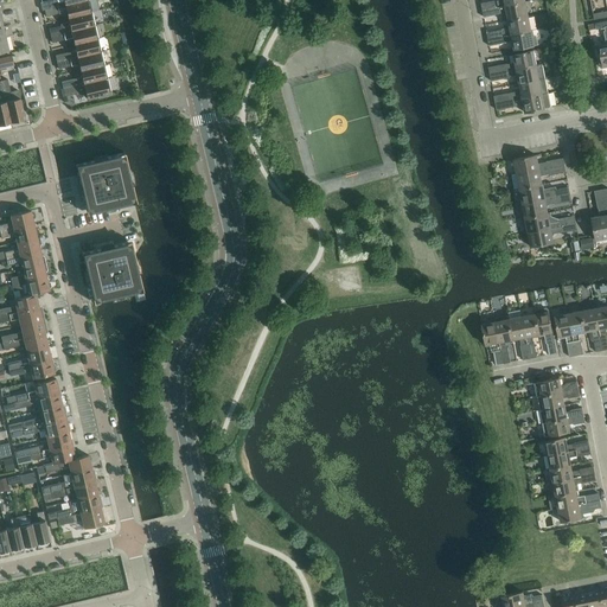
[(52,0),(43,2),(44,10),(85,0),(52,0)]
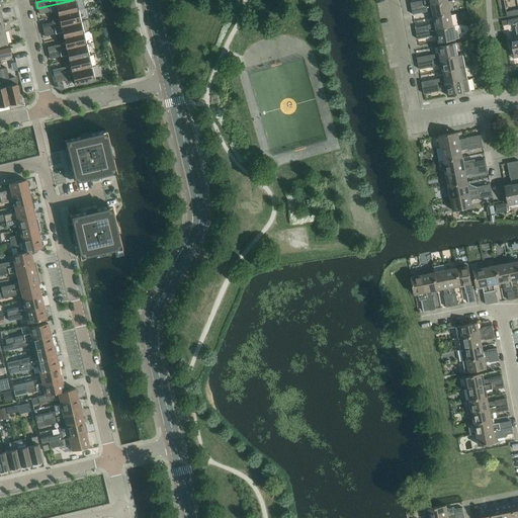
[(76,0),(73,0),(37,8),(39,14),(50,12),(50,11),(55,10),(58,12),(59,15),(79,11),(76,0)]
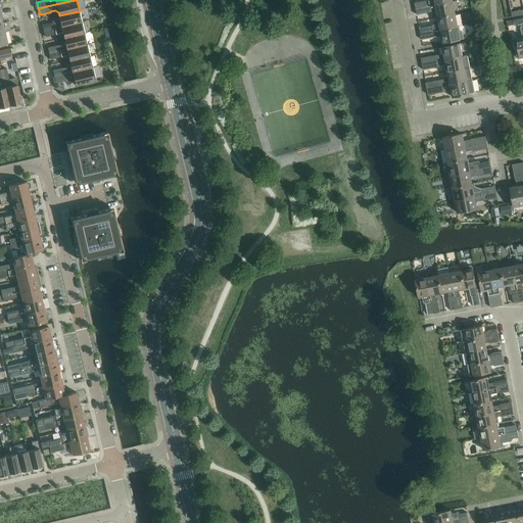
[(429,0),(415,3),(416,9),(453,2),(453,0),(429,0)]
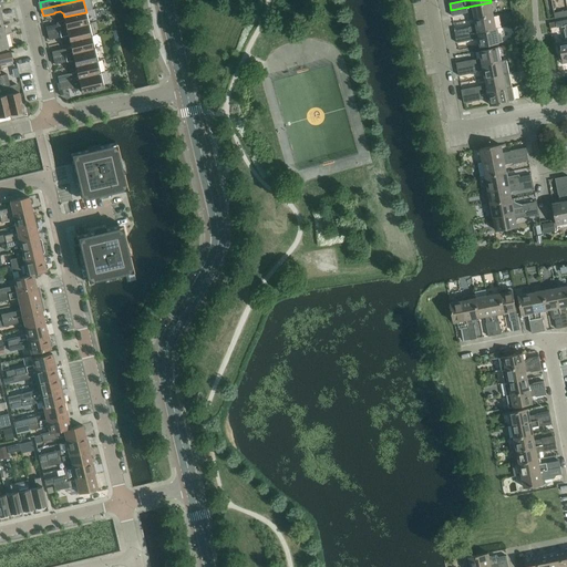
[(491,2),(451,10),(452,17),(466,13),(474,11),(475,19),(494,16),(491,2)]
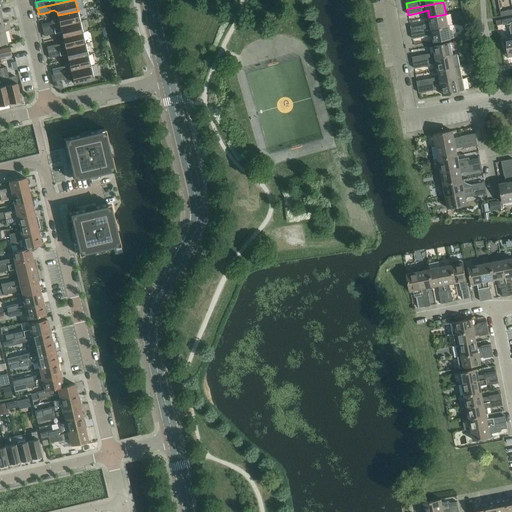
[(51,22),(41,25),(43,31),(80,22),(78,11),(58,15),(58,18),(52,20),(51,22)]
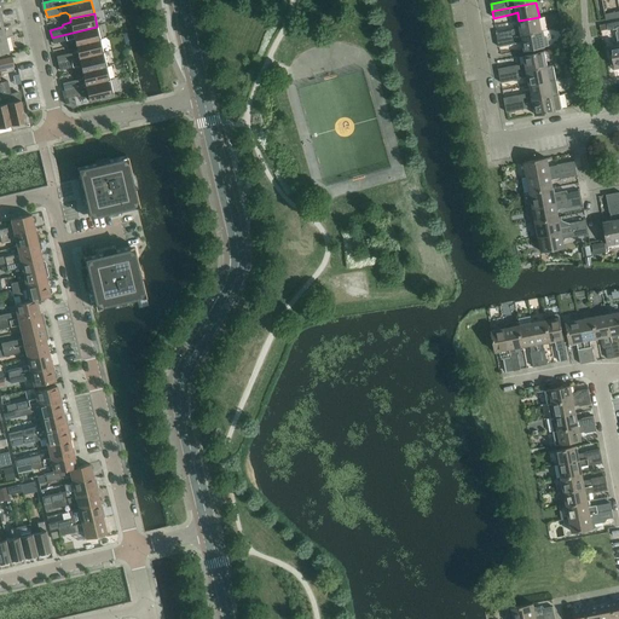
[(497,33),(498,40),(542,32),(539,17),(519,21),(520,29),(513,30),(497,33)]
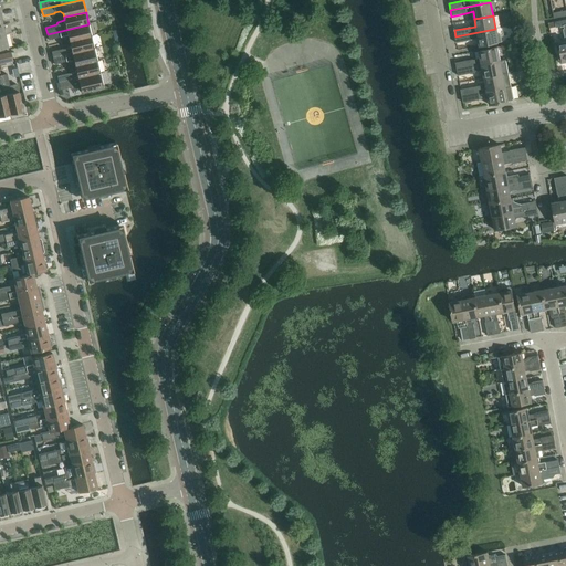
[(565,19),(555,22),(556,27),(556,28),(563,25),(565,42),(559,43),(561,53),(559,53),(558,54),(559,63),(562,64),(565,63),(565,19)]
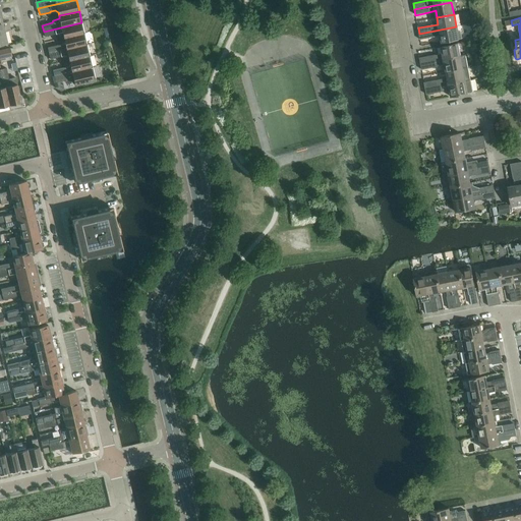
[(81,22),(44,32),(45,37),(56,35),(56,34),(63,33),(64,38),(84,34),(81,22)]
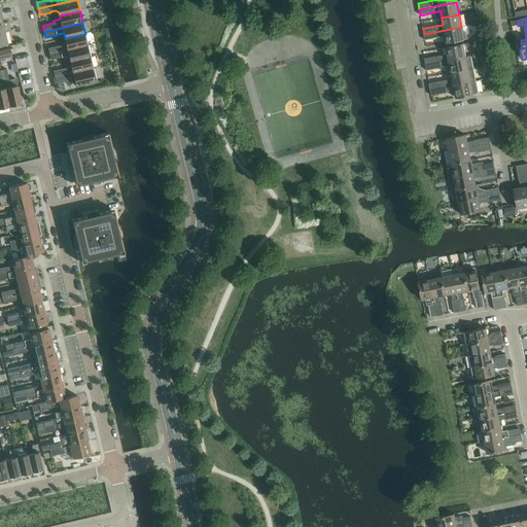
[(461,27),(424,34),(425,40),(438,37),(445,36),(447,43),(464,39),(467,39),(465,32),(464,31),(462,31),(461,27)]
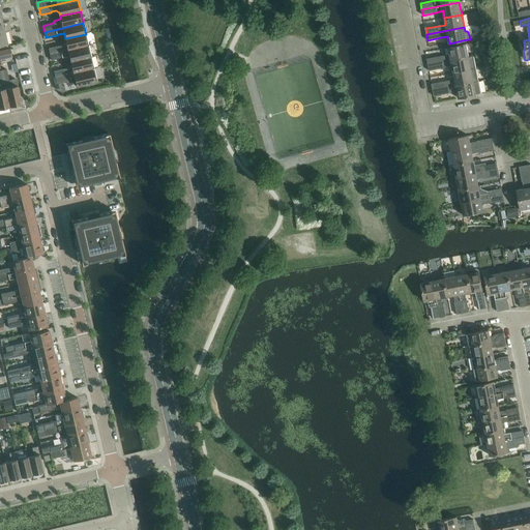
[(59,46),(49,49),(50,55),(88,46),(86,34),(65,38),(66,42),(64,46),(59,47),(59,46)]
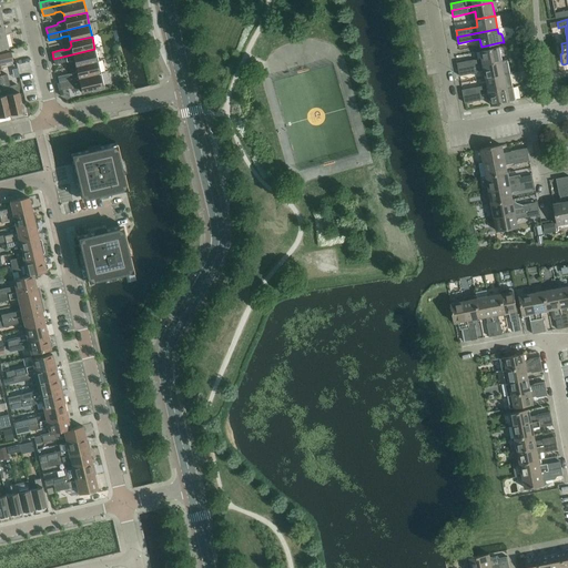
[(475,60),(457,63),(458,70),(503,61),(499,48),(480,51),(483,59),(475,60)]
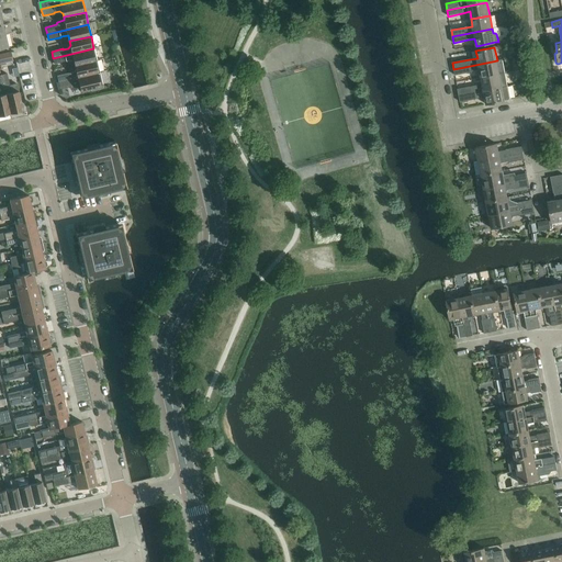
[(93,48),(53,58),(54,64),(66,62),(71,59),(74,62),(75,66),(97,60),(93,48)]
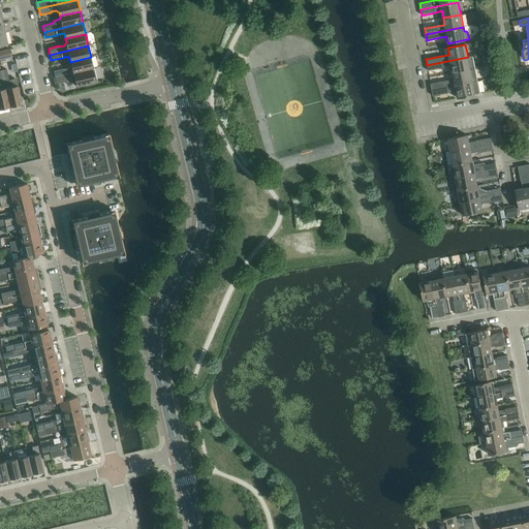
[(10,50),(0,52),(0,60),(11,57),(10,50)]
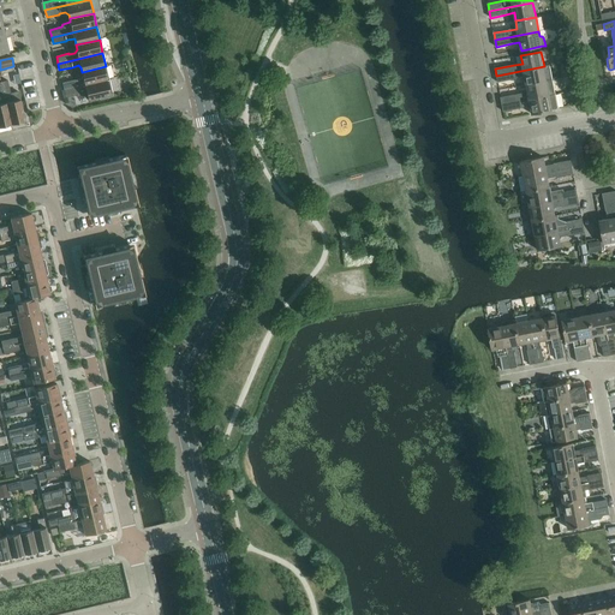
[(75,81),(63,83),(64,90),(109,79),(106,66),(82,72),(83,76),(82,79),(76,81),(75,81)]
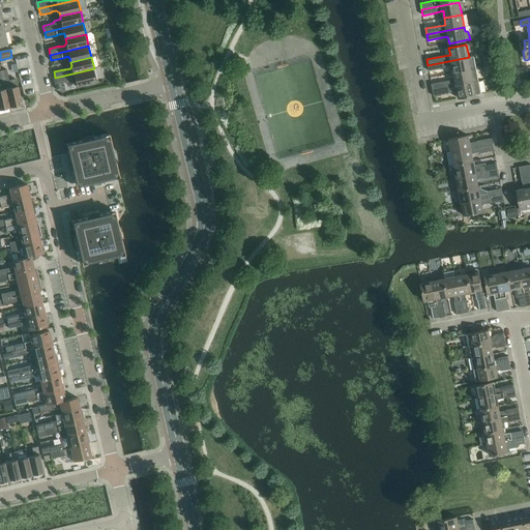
[(469,57),(428,65),(429,71),(445,68),(445,67),(452,66),(453,74),(471,69),(469,57)]
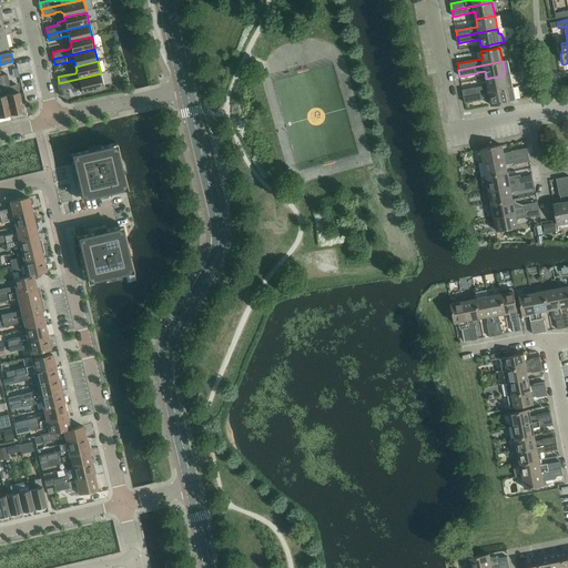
[(59,83),(57,83),(59,91),(71,88),(72,90),(81,89),(82,92),(92,90),(92,91),(93,92),(103,90),(104,89),(104,87),(101,73),(59,83)]
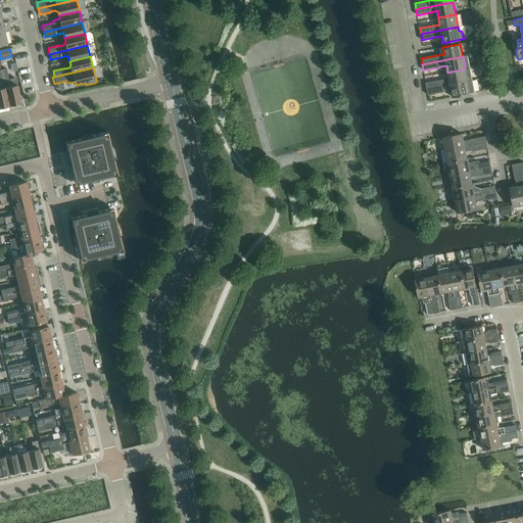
[(6,68),(1,69),(9,105),(21,102),(21,101),(22,99),(21,97),(20,96),(17,85),(10,87),(9,80),(6,68)]
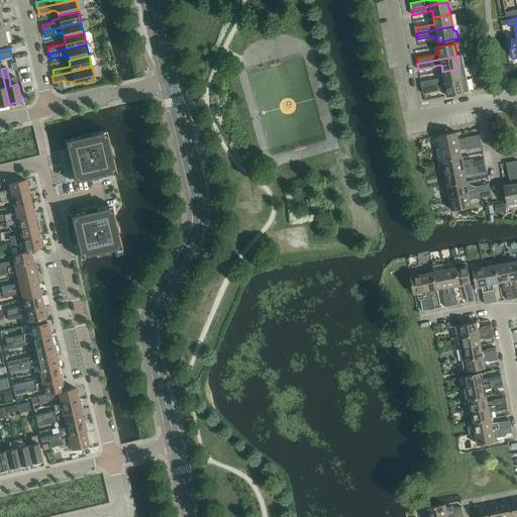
[(433,80),(421,82),(422,88),(461,81),(461,80),(459,68),(442,72),(444,78),(433,80)]
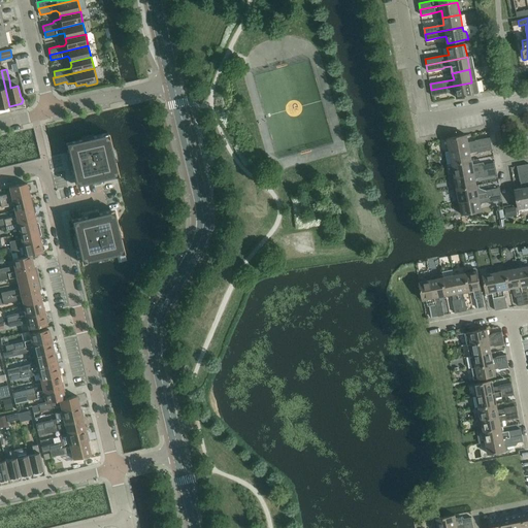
[(0,108),(9,106),(1,70),(0,70),(0,108)]
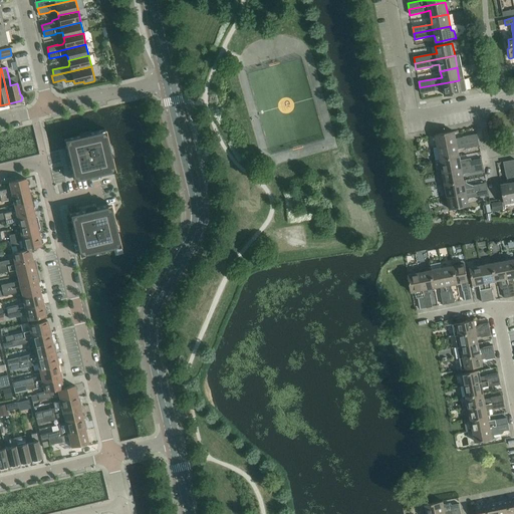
[(459,80),(420,87),(421,93),(433,91),(433,90),(444,88),(445,95),(462,92),(465,91),(467,89),(465,78),(459,79),(459,80)]
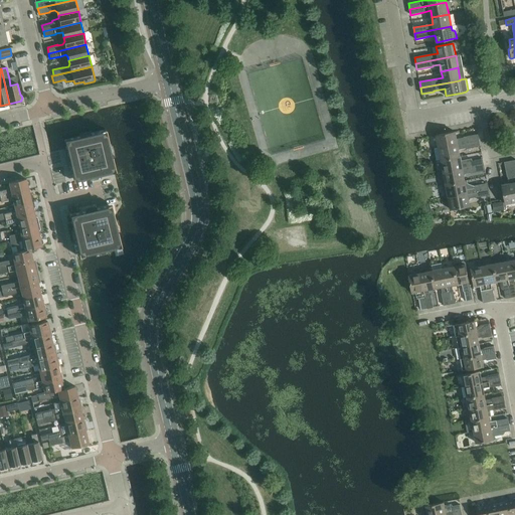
[(80,138),(65,141),(67,148),(67,149),(69,154),(72,154),(74,160),(70,163),(71,166),(75,180),(89,177),(114,171),(111,156),(112,156),(110,146),(109,146),(105,132),(91,135),(91,134),(80,137),(80,138)]
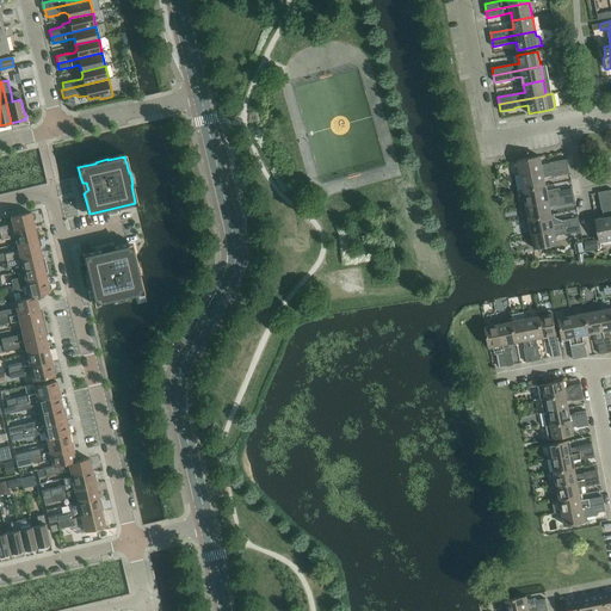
[(541,156),(518,161),(520,176),(568,166),(567,159),(550,162),(550,164),(542,165),(541,156)]
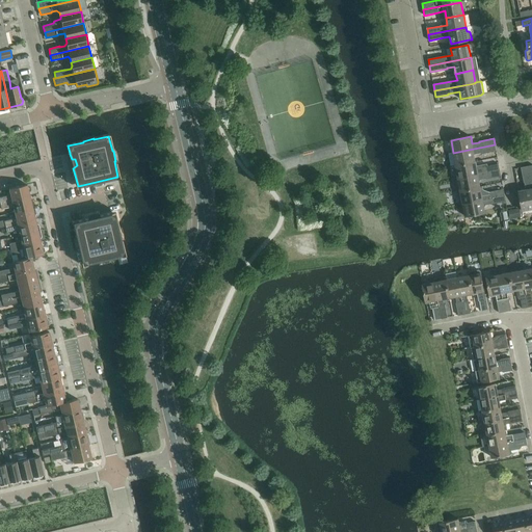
[(453,153),(450,154),(452,166),(455,165),(475,162),(474,155),(481,153),(481,154),(497,151),(495,144),(453,153)]
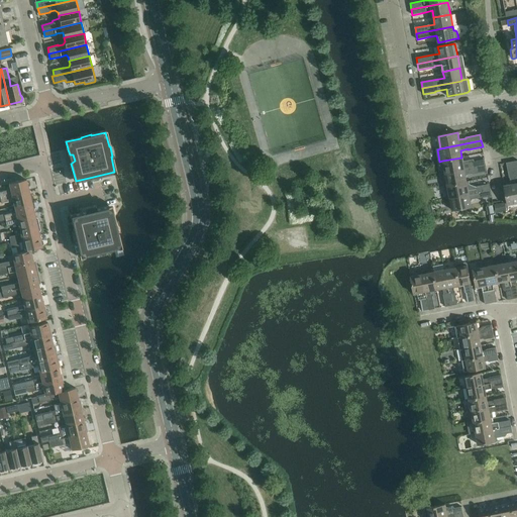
[(461,158),(442,161),(445,173),(486,166),(485,160),(474,162),(474,160),(462,162),(462,159),(461,158)]
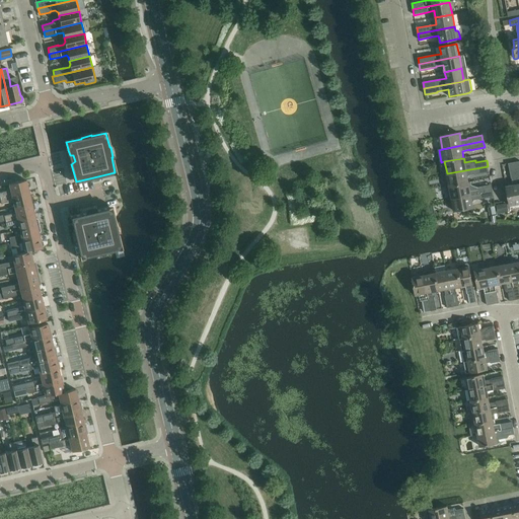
[(513,186),(506,187),(509,202),(510,206),(518,204),(518,184),(515,162),(509,163),(511,178),(512,178),(513,186)]
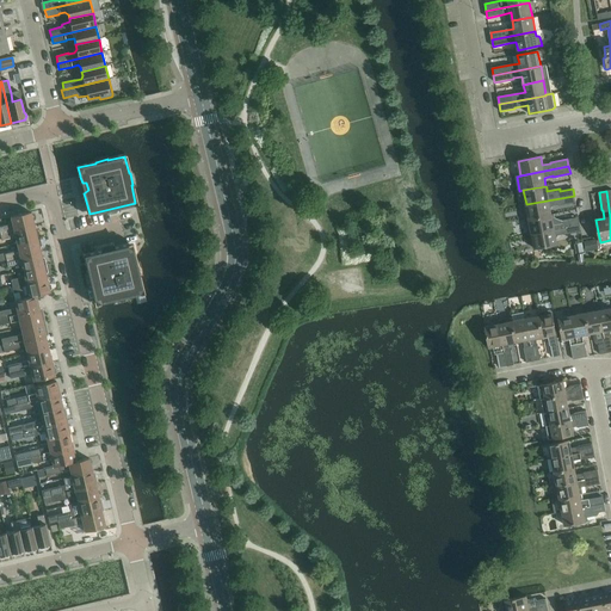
[(574,196),(526,204),(529,220),(551,215),(550,207),(559,205),(575,203),(574,196)]
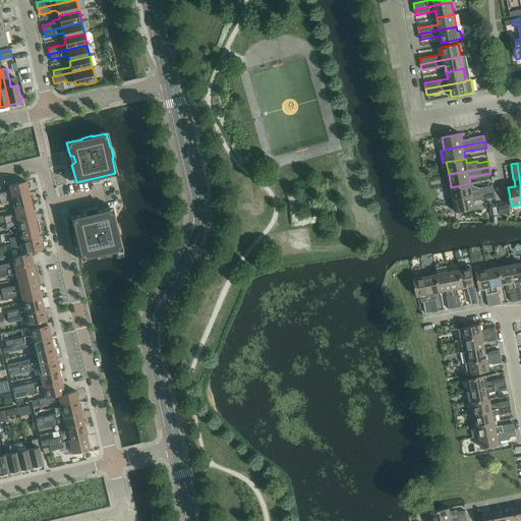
[(6,192),(0,193),(0,198),(30,192),(29,188),(30,187),(30,183),(26,182),(26,181),(9,185),(9,186),(6,192)]
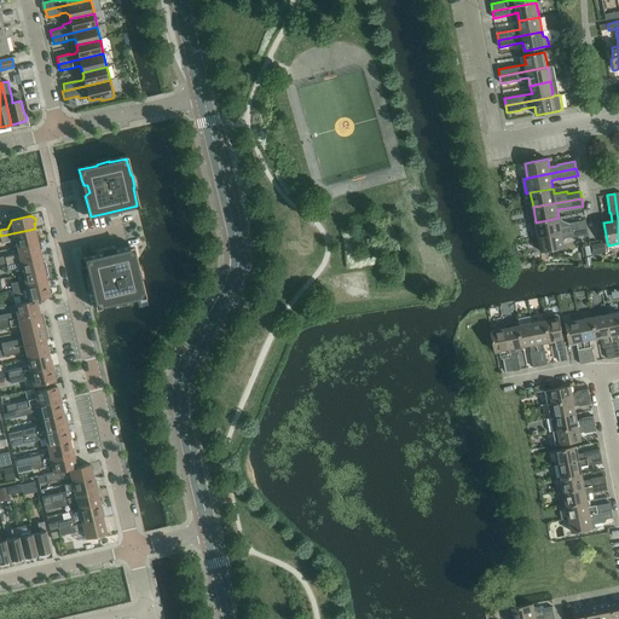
[(559,218),(536,223),(538,237),(588,227),(586,220),(570,224),(562,220),(562,217),(559,218)]
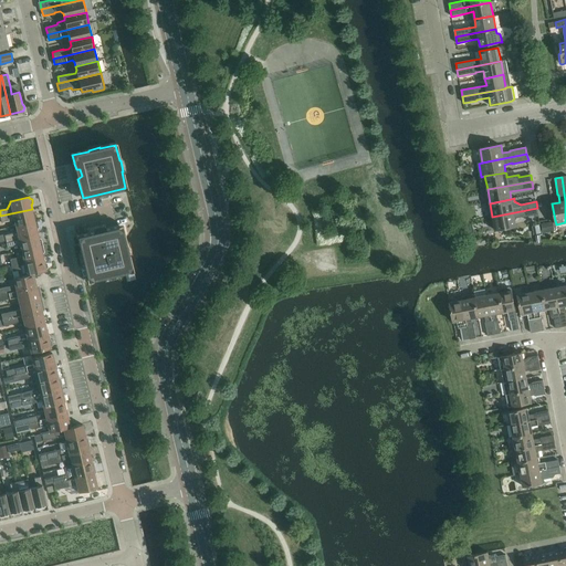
[(537,208),(492,217),(495,230),(516,227),(514,218),(523,217),(523,218),(538,215),(537,208)]
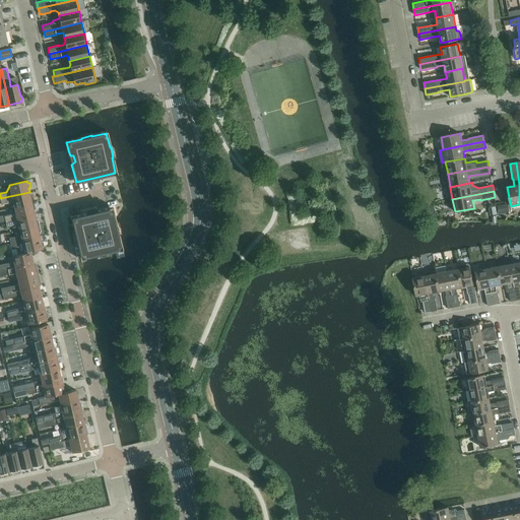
[(29,192),(0,198),(0,199),(1,204),(13,202),(14,207),(34,203),(33,197),(30,196),(29,192)]
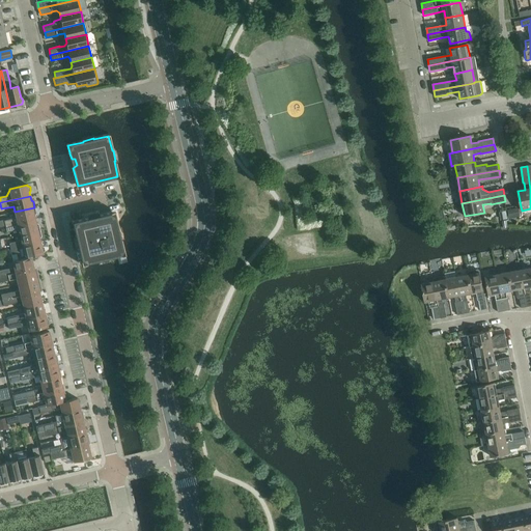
[(16,218),(4,221),(5,226),(35,219),(34,215),(36,214),(34,207),(15,212),(16,218)]
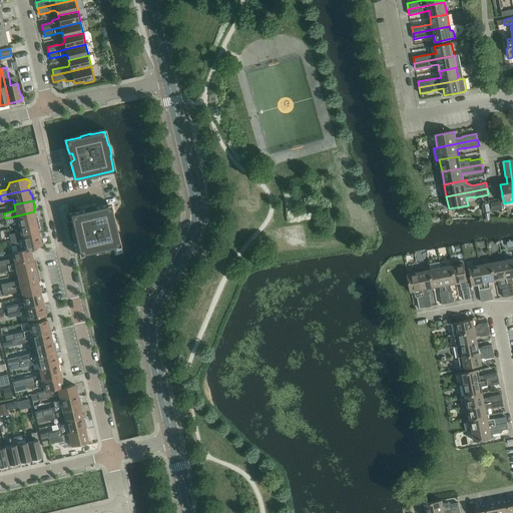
[(501,200),(491,202),(492,211),(503,209),(501,200)]
